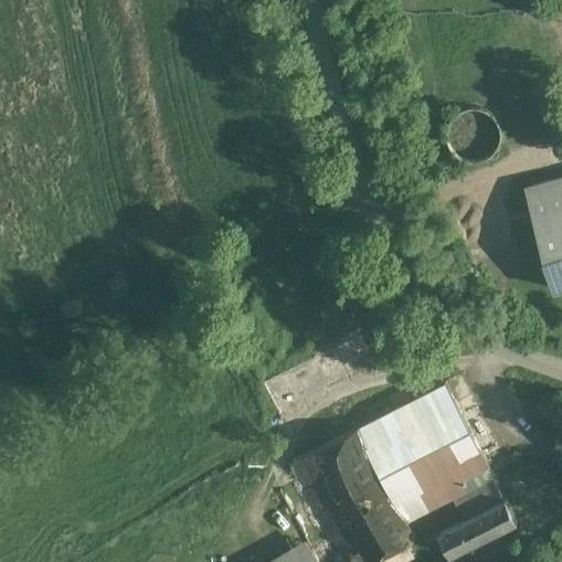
[(496,146),(498,136),(496,126),(489,117),(480,112),(470,109),(460,112),(452,117),(445,126),(444,137),(446,147),(452,156),(460,161),(470,163),(481,161),(490,155),(496,146)]
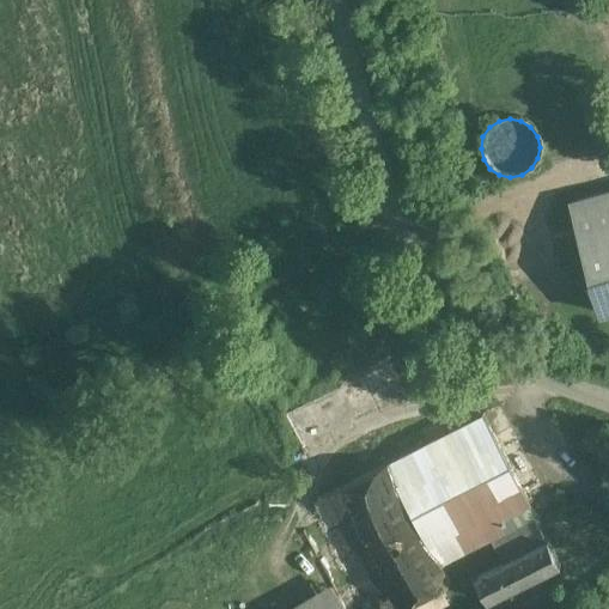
[(608,200),(568,212),(596,315),(608,311),(608,200)]
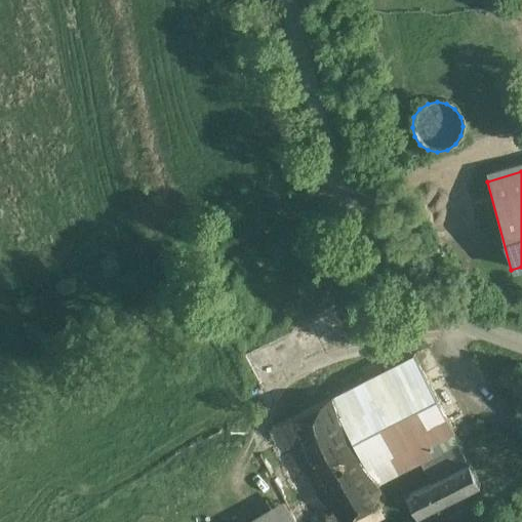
[(412,358),(329,400),(374,489),(418,466),(429,486),(466,468),(455,447),(457,446),(412,358)]
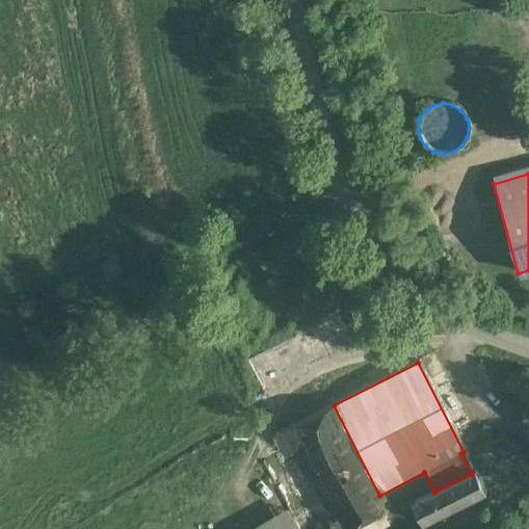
[(379,496),(334,405),(272,438),(318,528),(352,528),(388,511),(379,496)]
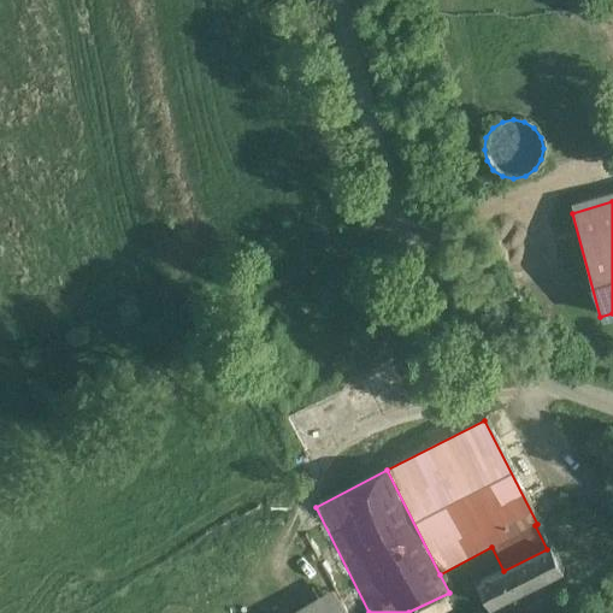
[(504,571),(478,584),(490,608),(560,572),(548,548),(504,571)]
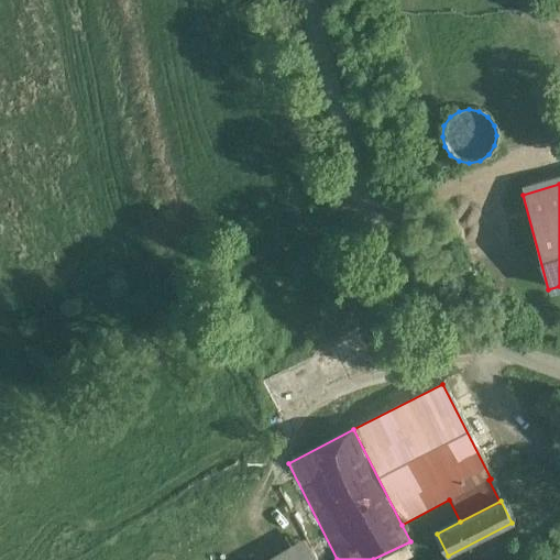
[(313,559),(304,542),(272,559),(313,559)]
